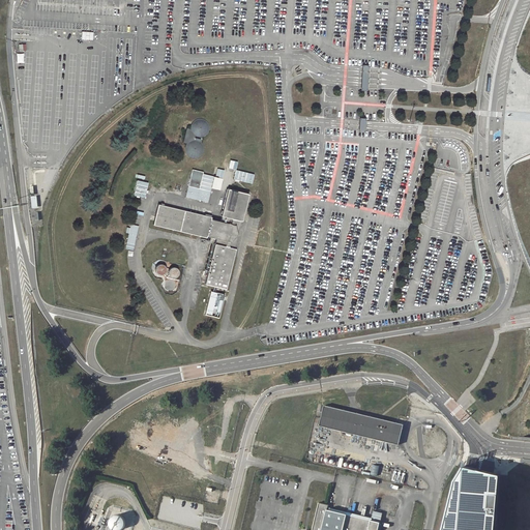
[(183,143),(186,143),(185,146),(185,149),(185,151),(186,153),(187,155),(189,157),(193,158),(195,158),(197,158),(200,157),(202,155),(203,153),(204,151),(204,149),(204,146),(203,144),(202,142),(202,138),(204,137),(206,135),(208,133),(209,130),(209,127),(209,125),(208,123),(206,121),(204,119),(202,118),(199,118),(197,119),(194,120),(193,122),(190,124),(190,126),(190,129),(186,128),(183,143)]
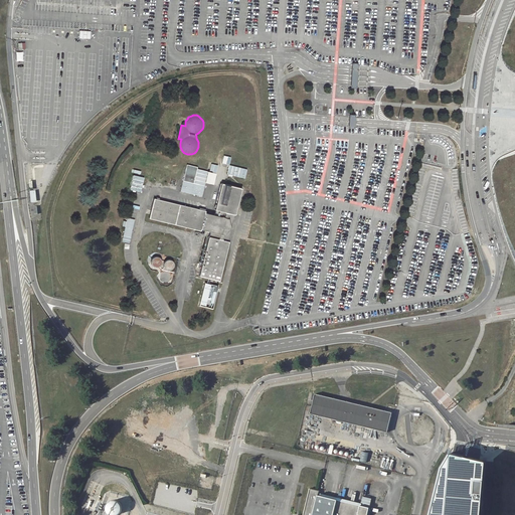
[(206,170),(186,165),(179,191),(199,196),(206,170)]
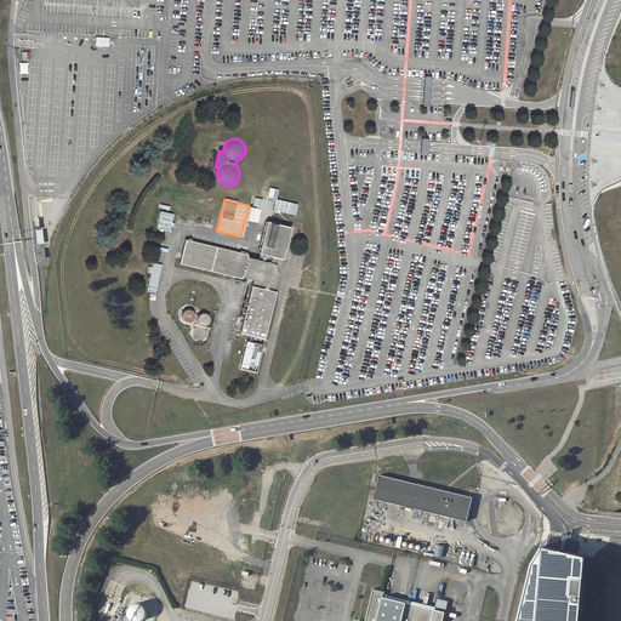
[(297,204),(277,199),(274,210),(295,215),(297,204)]
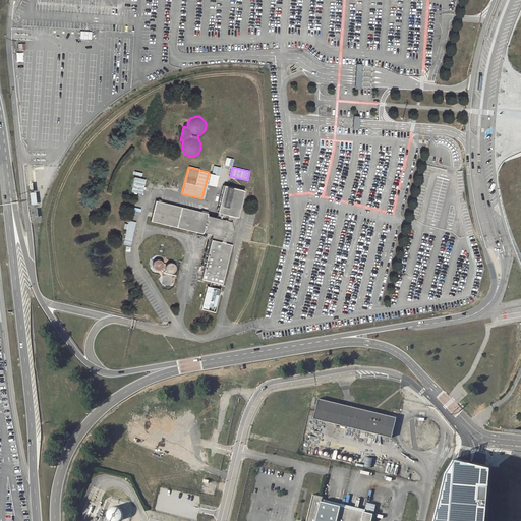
[(148,177),(133,174),(129,188),(143,192),(148,177)]
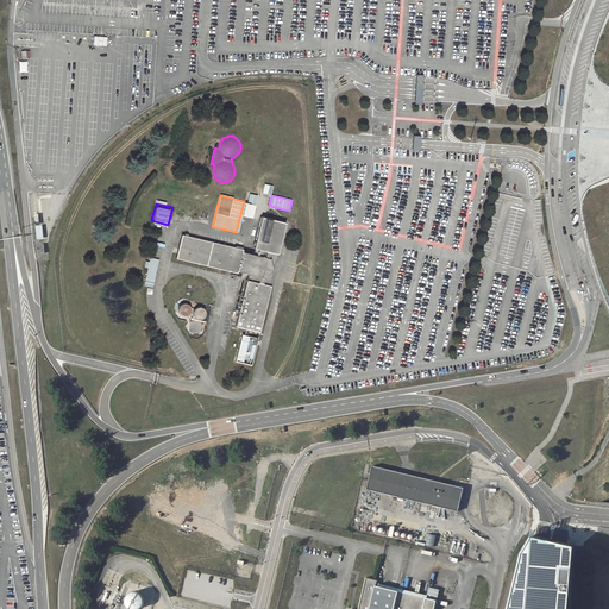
[(234,327),(258,333),(270,287),(269,286),(277,256),(278,255),(286,224),(259,217),(253,240),(255,240),(253,250),(255,250),(252,255),(243,252),(243,250),(181,234),(175,259),(237,275),(238,272),(248,275),(246,280),(234,327)]
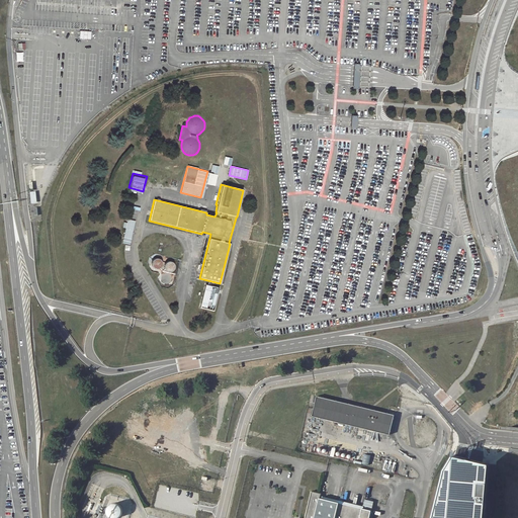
[(126,223),(123,222),(121,227),(124,228),(121,243),(130,245),(136,221),(127,219),(126,223)]
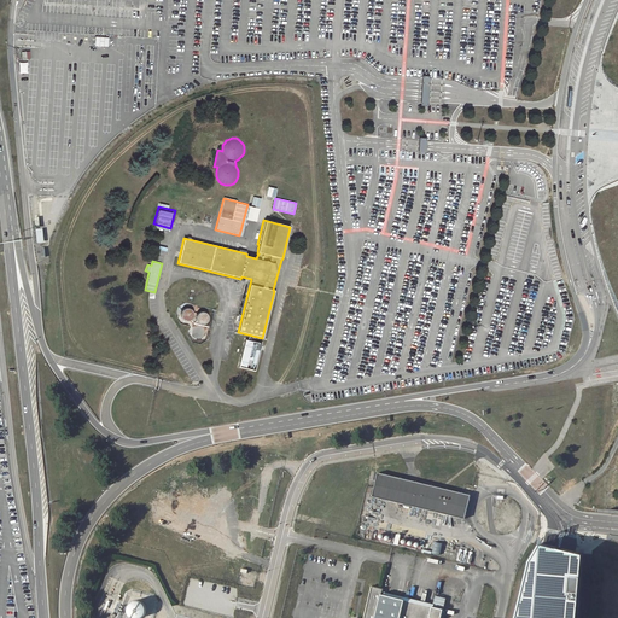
[(191,313),(190,310),(188,310),(186,310),(184,310),(182,312),(181,314),(181,315),(182,318),(184,319),(185,320),(187,320),(190,320),(191,319),(192,316),(192,314),(191,313)]
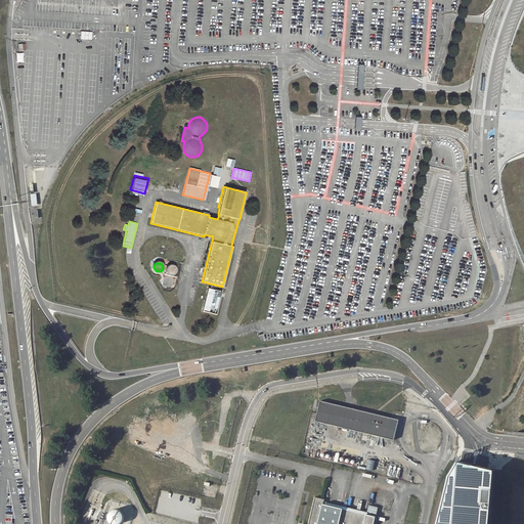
[(175,268),(174,266),(173,266),(171,265),(170,265),(168,266),(167,268),(167,269),(167,271),(167,272),(169,274),(170,274),(172,274),(173,274),(175,273),(175,271),(176,269),(175,268)]
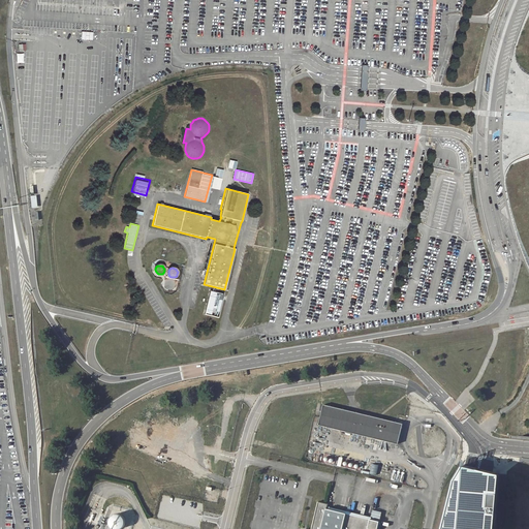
[(321,424),(399,443),(404,423),(327,405),(321,424)]
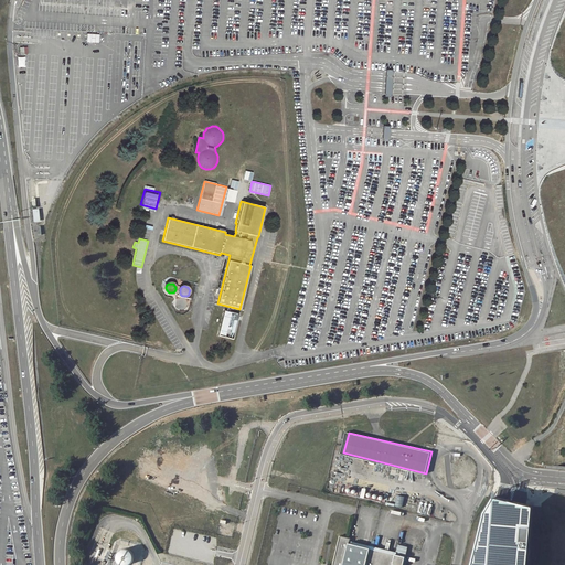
[(230,434),(221,435),(223,454),(232,452),(230,434)]
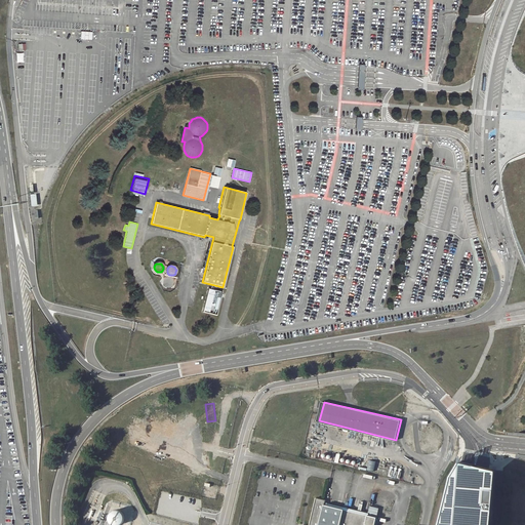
[(210,439),(218,438),(215,422),(207,423),(210,439)]
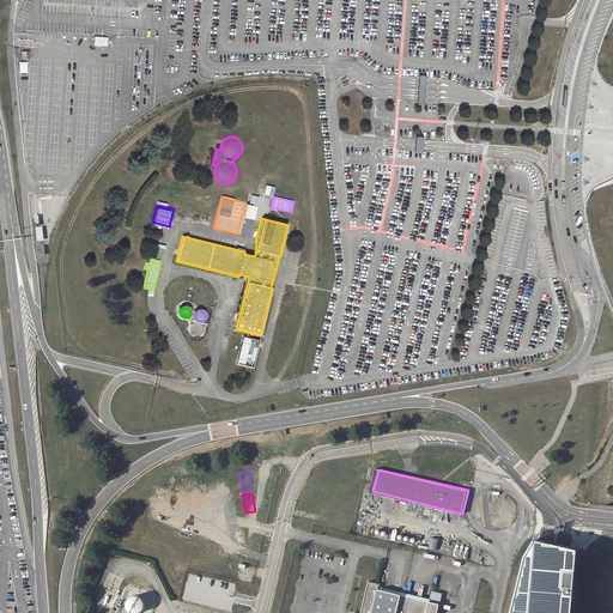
[(187,572),(181,601),(231,612),(237,583),(187,572)]
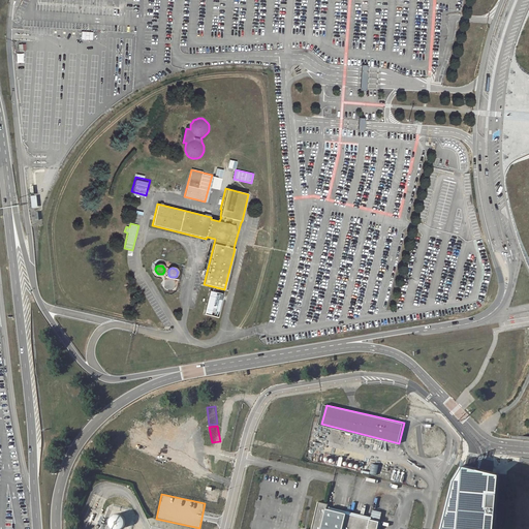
[(378,528),(382,512),(373,509),(370,520),(346,514),(328,508),(329,504),(327,503),(318,501),(311,528),(378,528)]
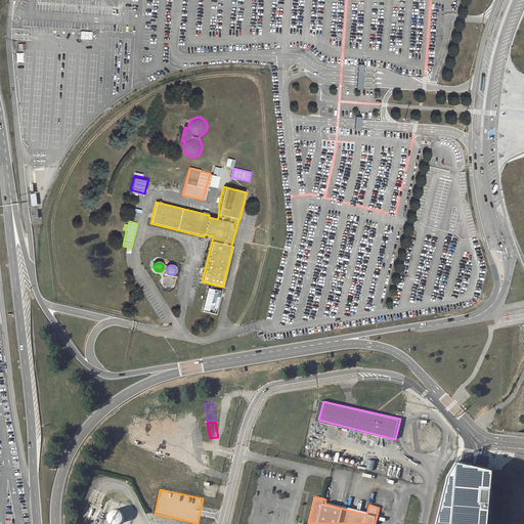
[(124,516),(122,513),(121,511),(119,511),(116,511),(114,511),(113,512),(112,513),(111,515),(110,517),(110,519),(111,521),(112,522),(114,523),(119,523),(121,523),(122,522),(123,520),(124,516)]
